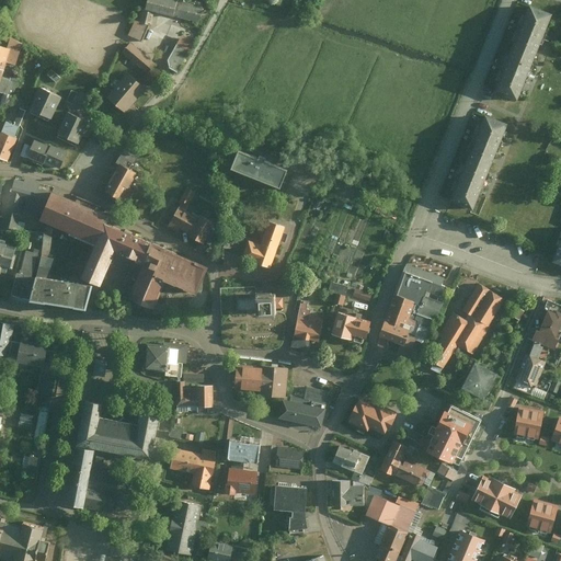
[(160,0),(144,0),(136,29),(146,32),(152,13),(169,18),(173,3),(160,0)]
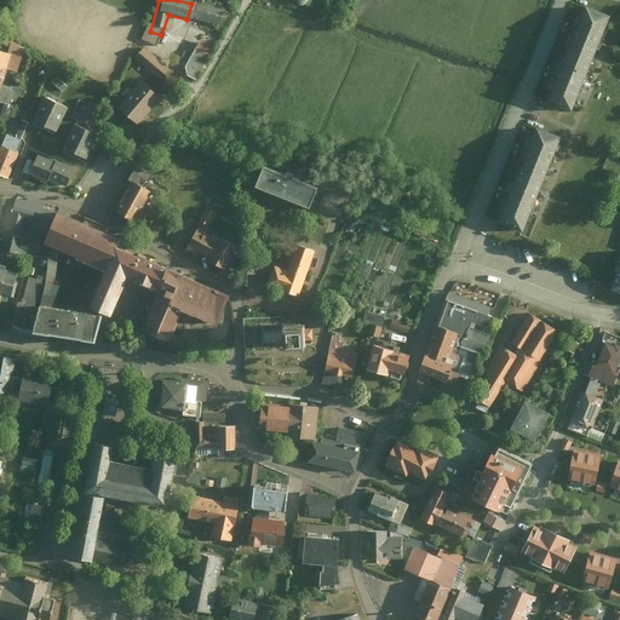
[(223,12),(191,4),(187,19),(219,28),(223,12)]
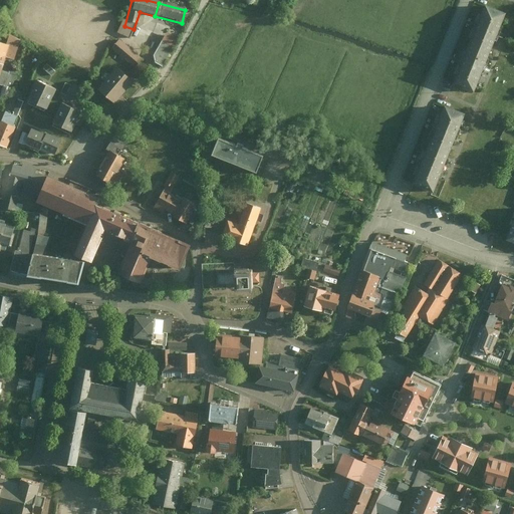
[(507,14),(487,6),(483,16),(480,15),(476,23),(479,25),(479,27),(477,31),(474,30),(470,38),(473,40),(468,52),(465,51),(462,59),(465,61),(463,64),(462,67),(459,66),(456,75),(459,76),(455,85),(475,93),(507,14)]
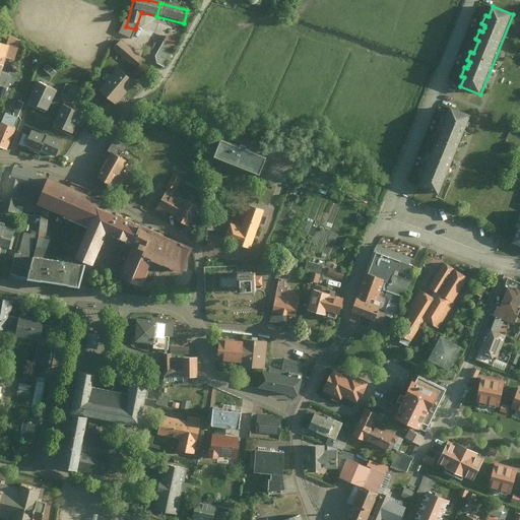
[(130,40),(135,29),(126,26),(124,25),(120,36),(130,40)]
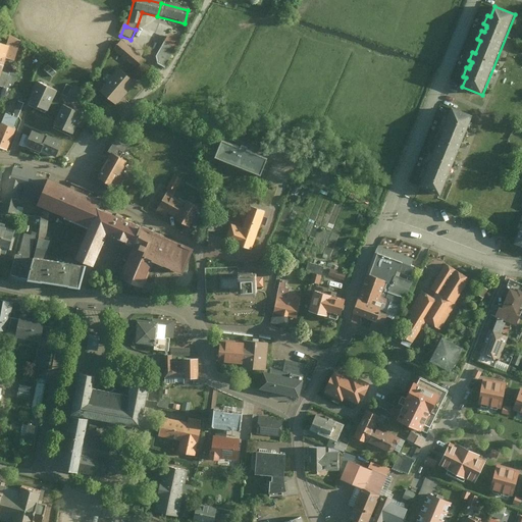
[(170,33),(158,56),(159,63),(166,67),(183,39),(170,33)]
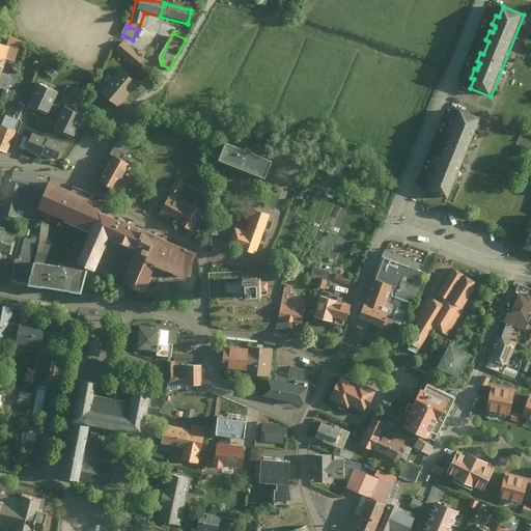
[(0,46),(0,66),(4,68),(7,58),(16,60),(21,43),(8,38),(5,48),(0,46)]
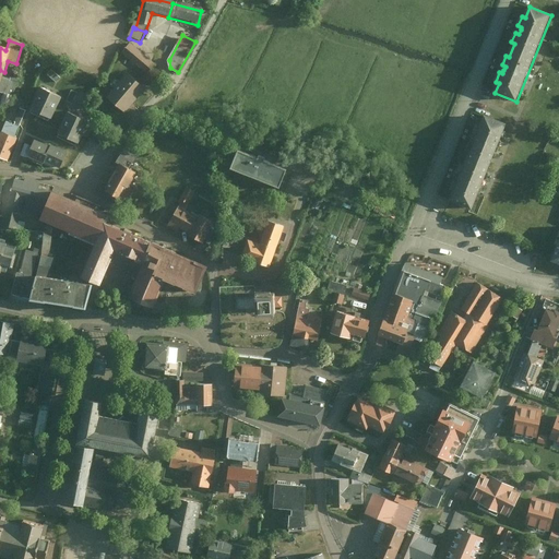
[(131,43),(123,52),(147,73),(156,64),(131,43)]
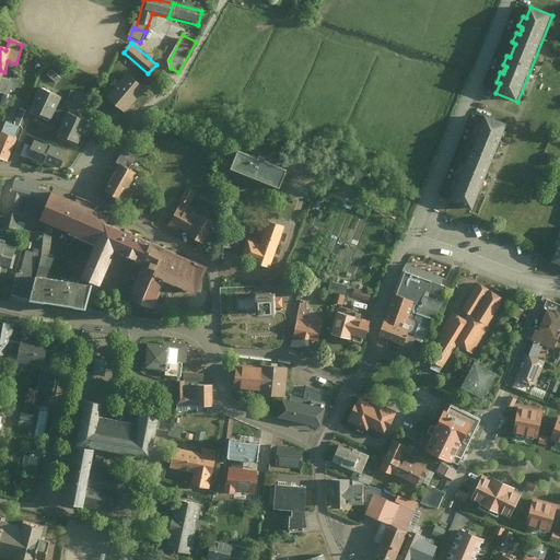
[(41,76),(49,83),(54,79),(45,71),(41,76)]
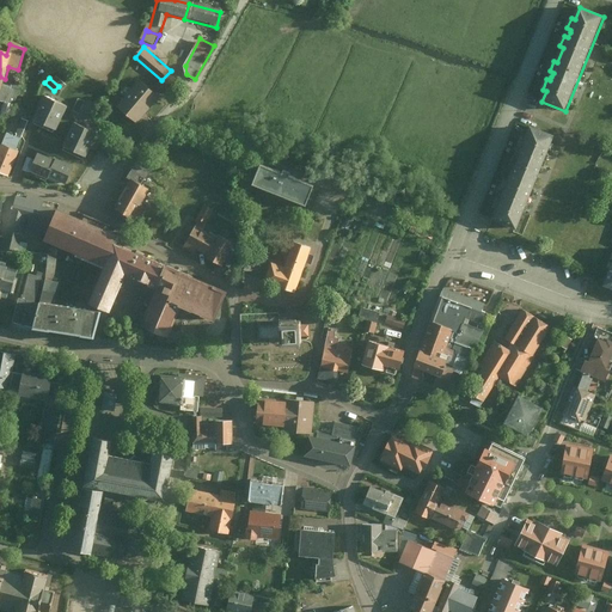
[(11,86),(4,84),(0,95),(0,97),(6,99),(13,102),(17,102),(23,83),(13,79),(11,86)]
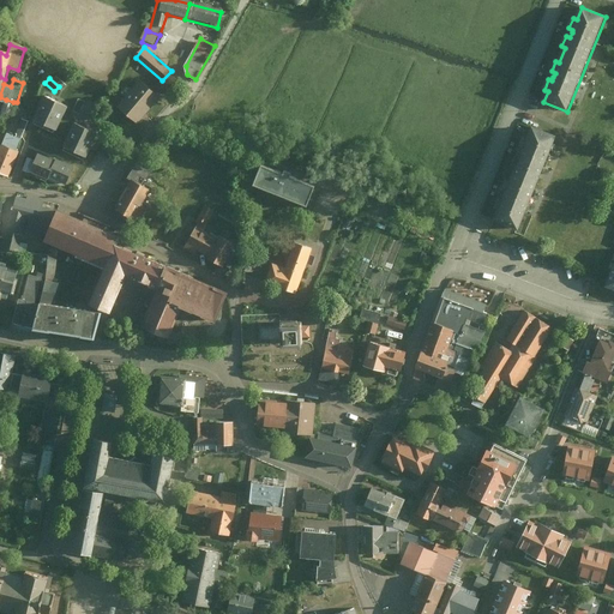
[(119,107),(139,125),(162,98),(142,80),(119,107)]
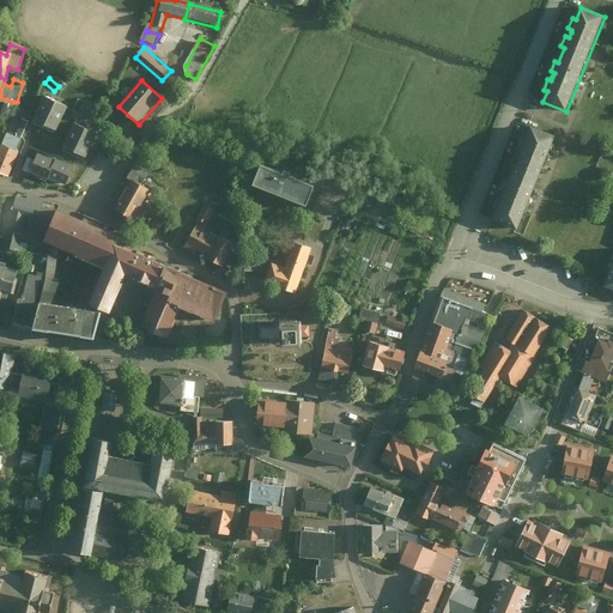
[(60,132),(72,103),(48,92),(35,121),(60,132)]
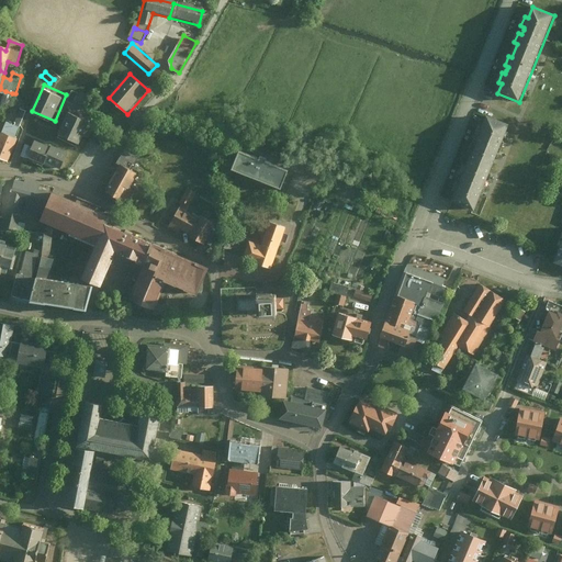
[(74,89),(68,101),(74,104),(80,92),(74,89)]
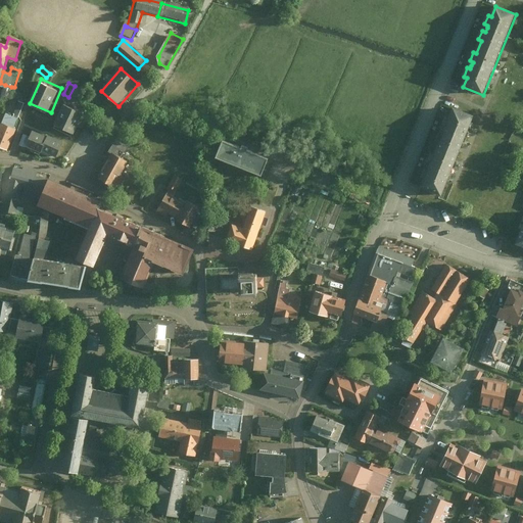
[(11,87),(5,85),(2,94),(10,96),(8,100),(14,102),(17,93),(10,91),(11,87)]
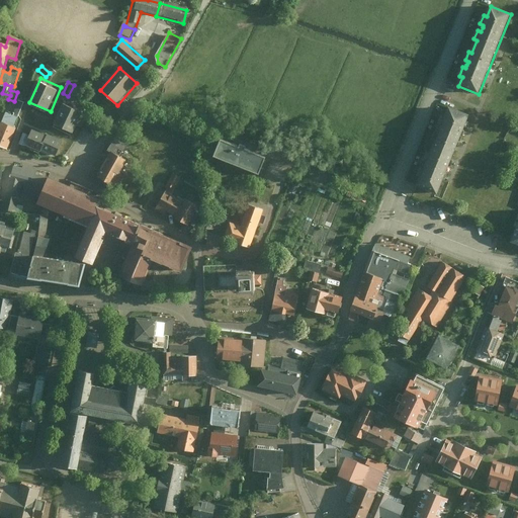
[(15,113),(20,115),(25,101),(20,99),(15,113)]
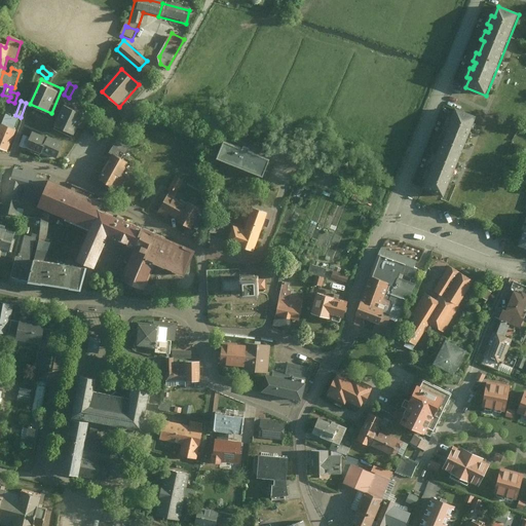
[(54,126),(75,136),(86,112),(66,103),(54,126)]
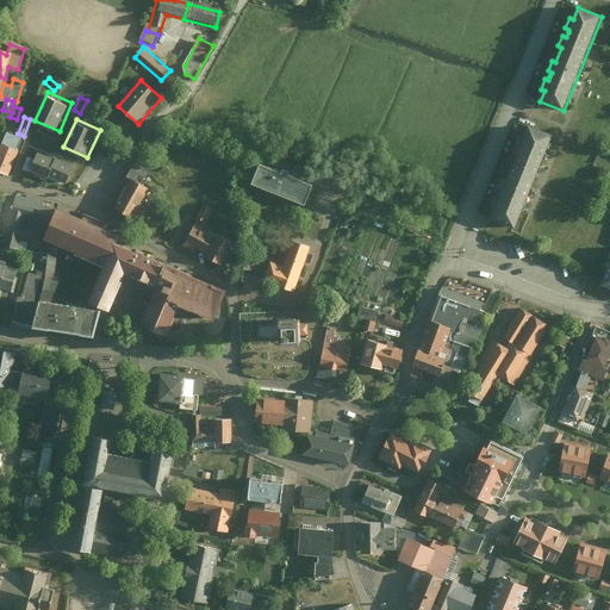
[(516,231),(554,136),(529,126),(524,138),(521,137),(517,148),(521,149),(520,151),(517,157),(514,155),(510,166),(514,167),(506,181),(504,180),(499,191),(503,192),(502,194),(499,200),(497,199),(492,209),(496,210),(491,222),(516,231)]
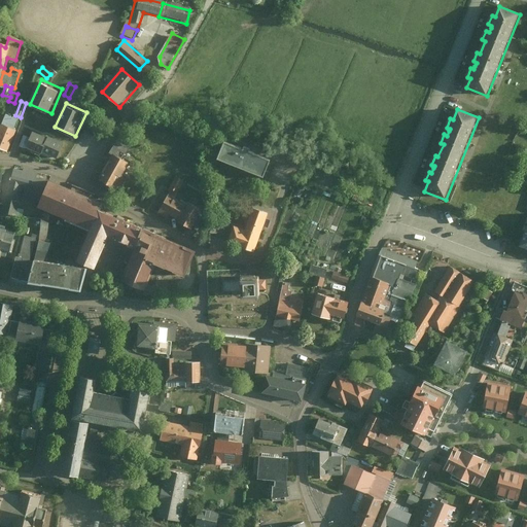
[(16,129),(3,124),(0,131),(0,147),(8,150),(16,129)]
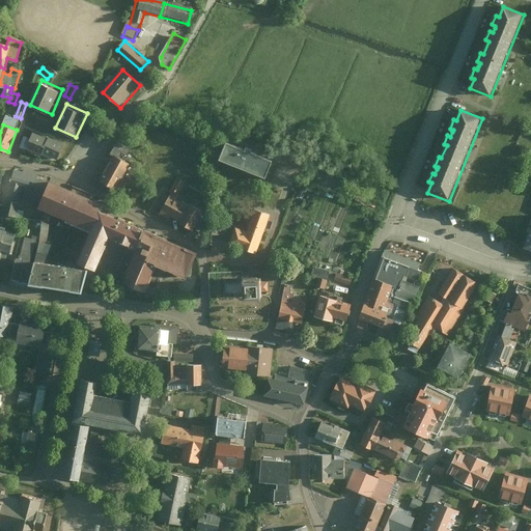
[(33,131),(26,147),(40,154),(40,151),(48,136),(33,131)]
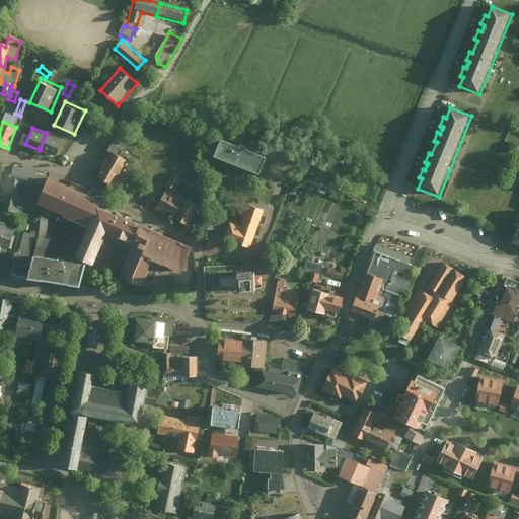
[(47,133),(40,148),(59,156),(66,140),(48,132),(47,133)]
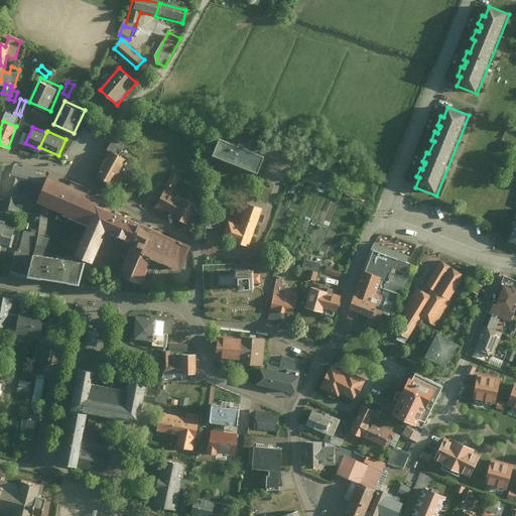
[(220,138),(213,155),(259,171),(265,154),(244,147),(245,144),(239,142),(238,144),(220,138)]
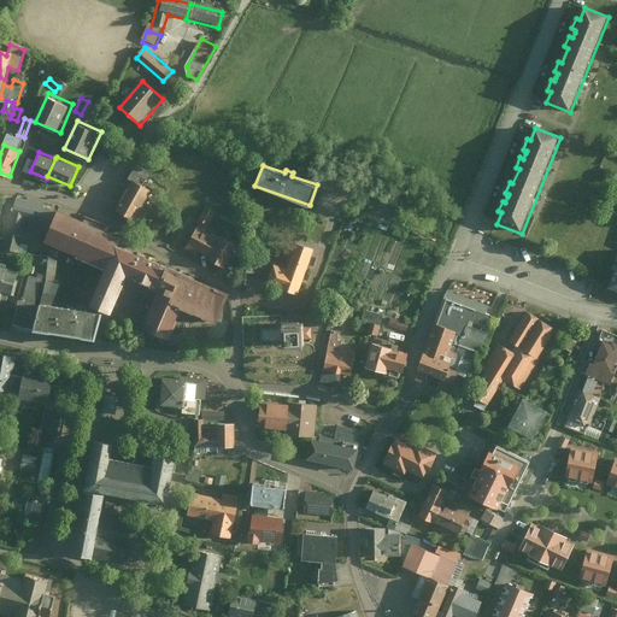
[(133,181),(117,211),(144,225),(154,206),(147,203),(152,192),(133,181)]
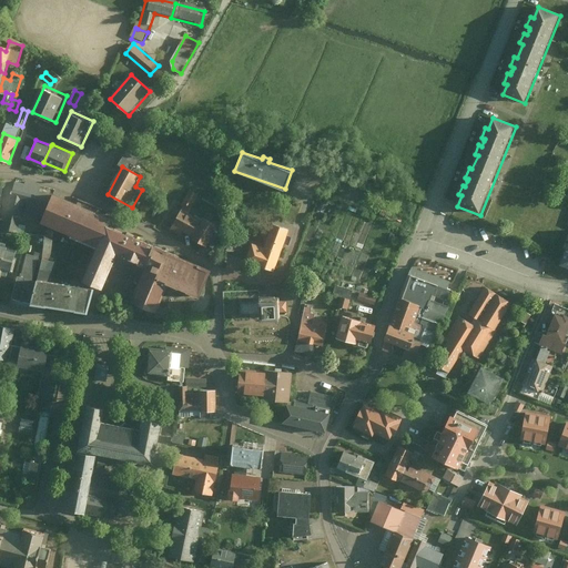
[(22,186),(13,184),(3,220),(0,219),(0,229),(24,235),(28,223),(21,221),(23,212),(48,217),(54,191),(23,183),(22,186)]
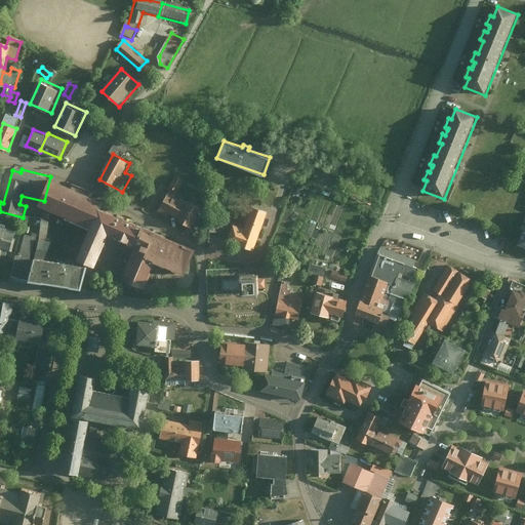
[(99,204),(102,198),(50,176),(44,201),(42,202),(92,220),(99,204)]
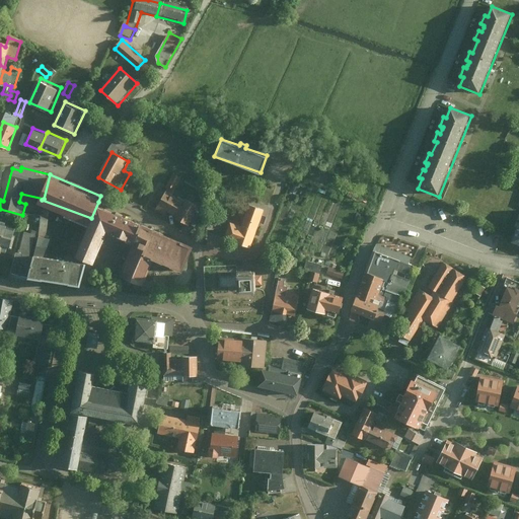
[(174,175),(158,208),(191,225),(202,205),(176,192),(182,179),(174,175)]
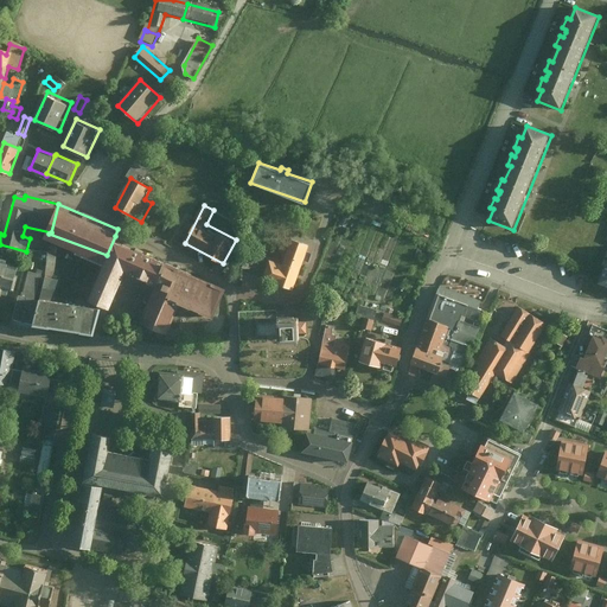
[(409,242),(372,224),(369,232),(377,237),(375,241),(396,250),(393,257),(401,262),(397,269),(391,266),(387,276),(391,279),(395,272),(403,275),(414,254),(406,250),(409,242)]
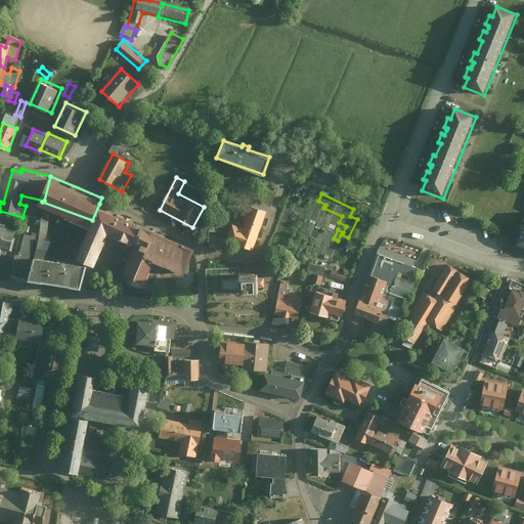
[(187,271),(199,245),(99,204),(92,220),(76,258),(90,264),(97,267),(112,232),(136,243),(123,273),(148,285),(159,259),(187,271)]
